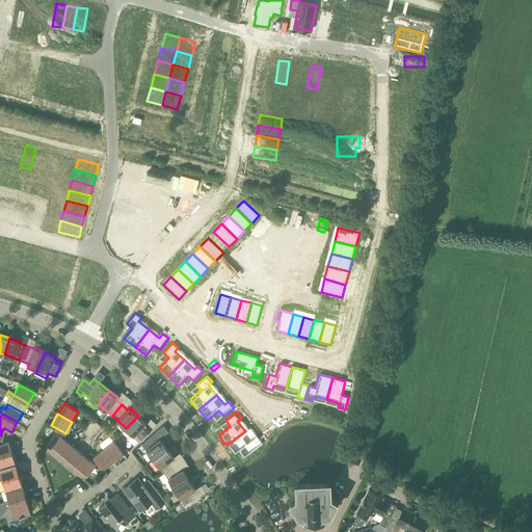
[(144,426),(147,423),(138,416),(126,428),(139,441),(150,431),(144,426)]
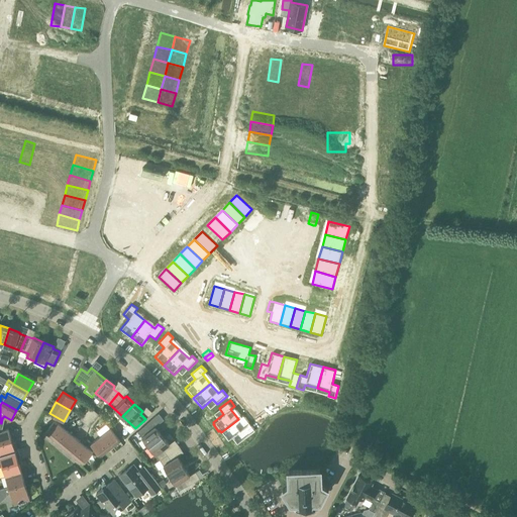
[(249,411),(252,414),(260,409),(256,406),(249,411)]
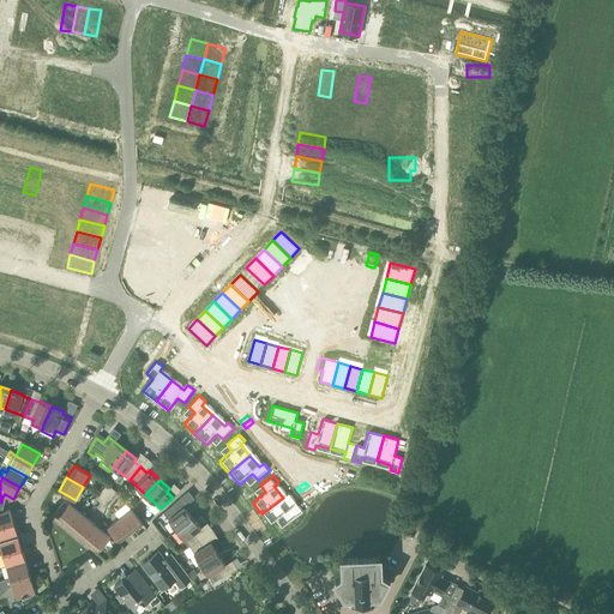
[(101,503),(113,488),(108,483),(96,498),(101,503)]
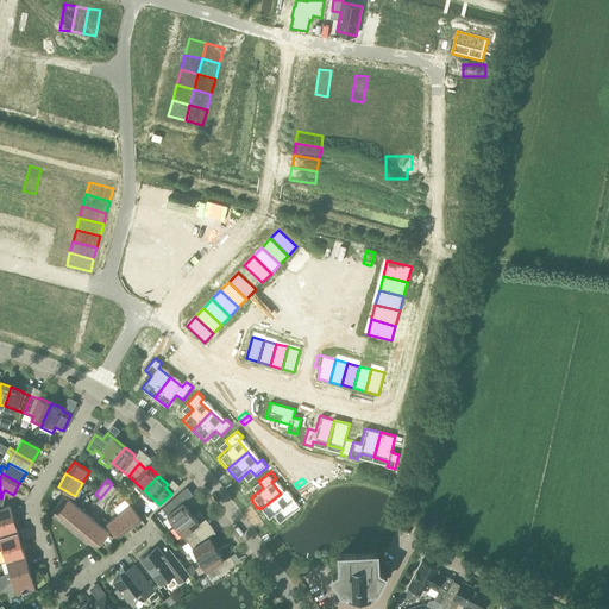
[(112,484),(100,498),(106,503),(118,489),(112,484)]
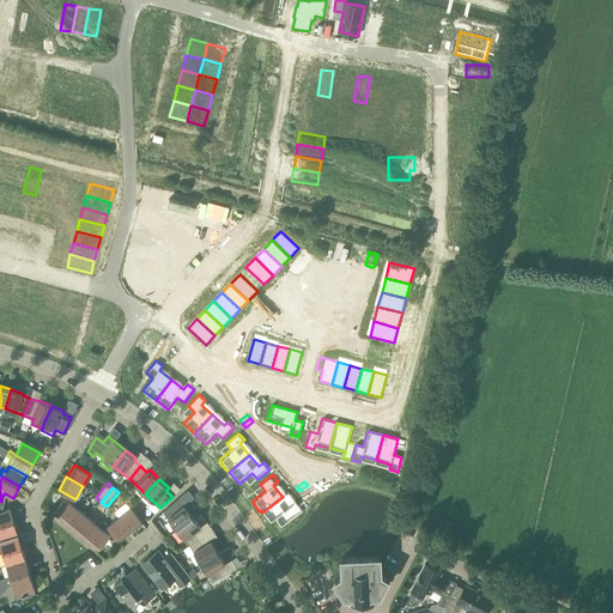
[(283,497),(262,513),(272,526),(284,516),(289,522),(302,513),(297,505),(292,509),(283,497)]
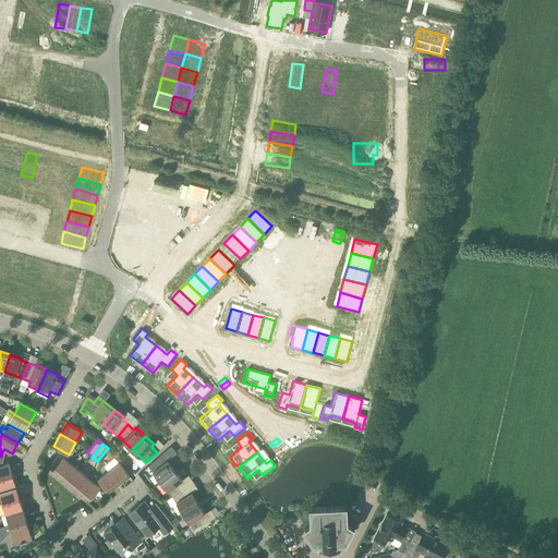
[(60,453),(48,466),(59,475),(70,462),(60,453)]
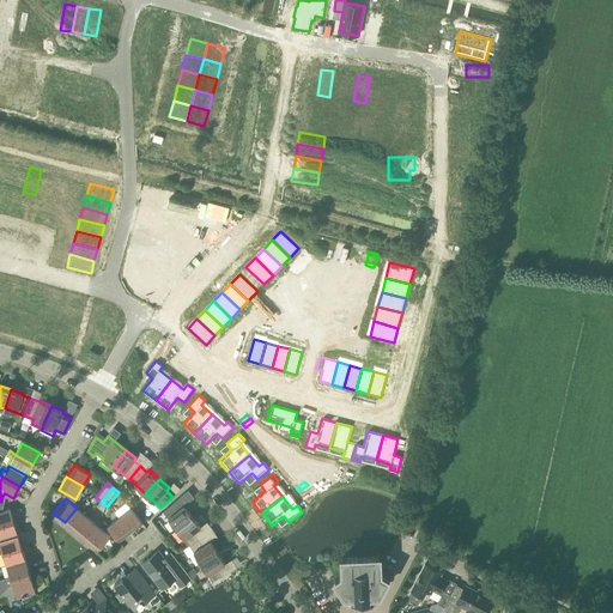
[(0,526),(14,522),(11,509),(1,513),(0,509),(0,508),(1,502),(0,501),(0,526)]
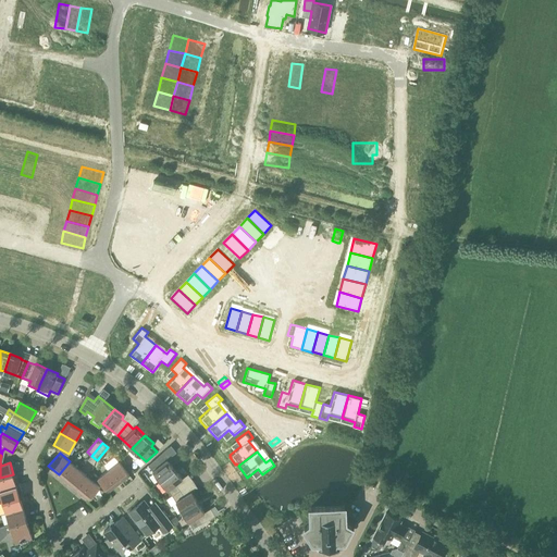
[(165,461),(160,455),(149,466),(161,481),(175,469),(168,459),(165,461)]
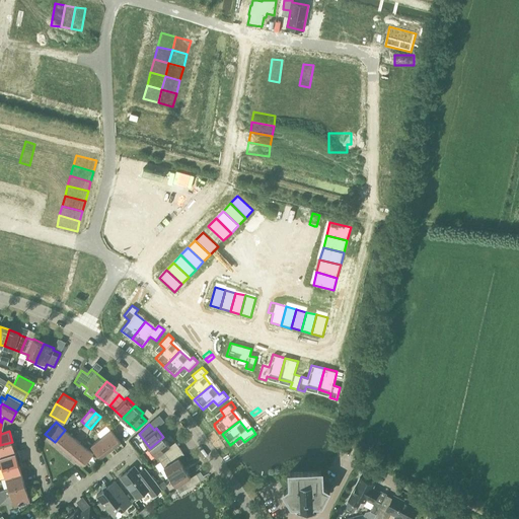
[(64,450),(74,438),(65,430),(55,442),(64,450)]
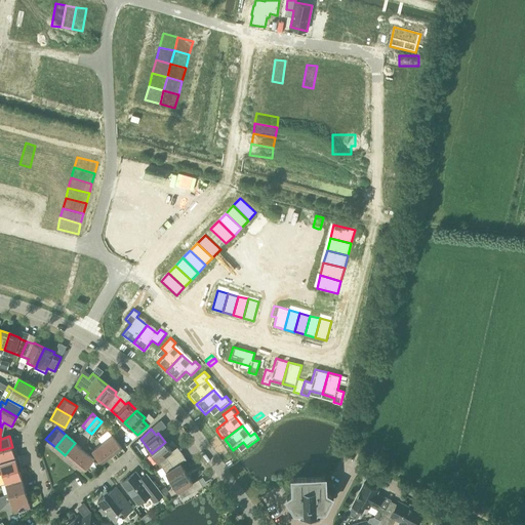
[(122,448),(113,436),(103,443),(113,456),(122,448)]
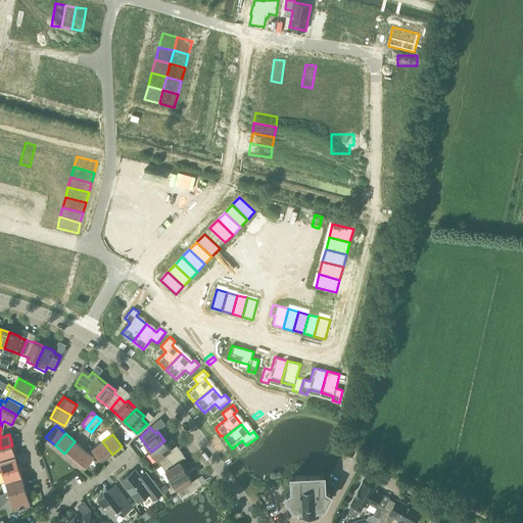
[(170,452),(172,449),(164,440),(151,452),(162,465),(174,457),(170,452)]
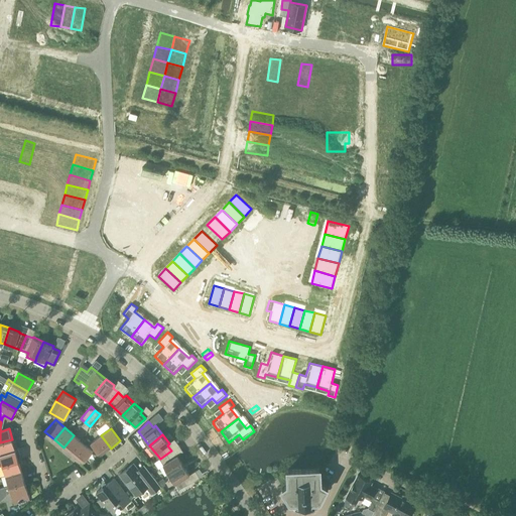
[(73,456),(84,443),(74,435),(63,447),(73,456)]
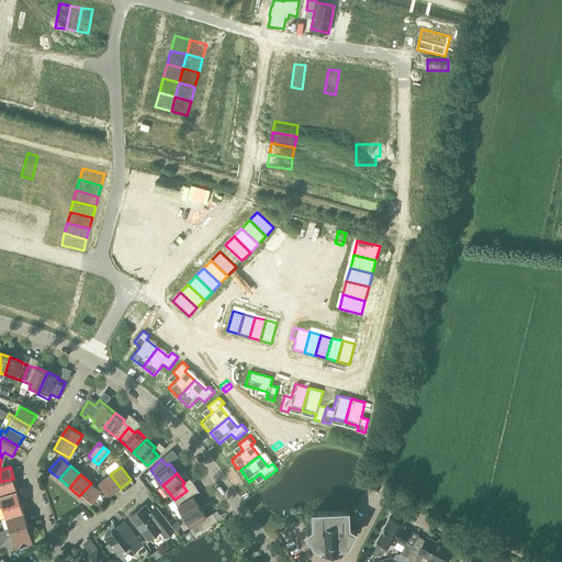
[(99,483),(110,496),(121,489),(110,474),(99,483)]
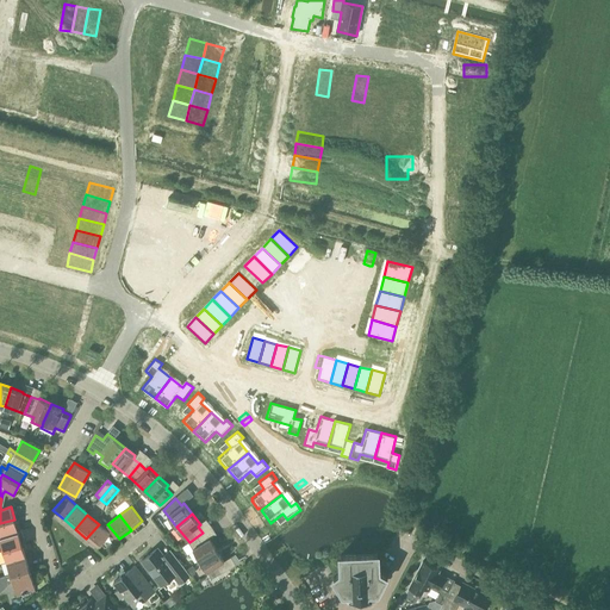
[(14,520),(0,523),(0,536),(18,531),(14,520)]
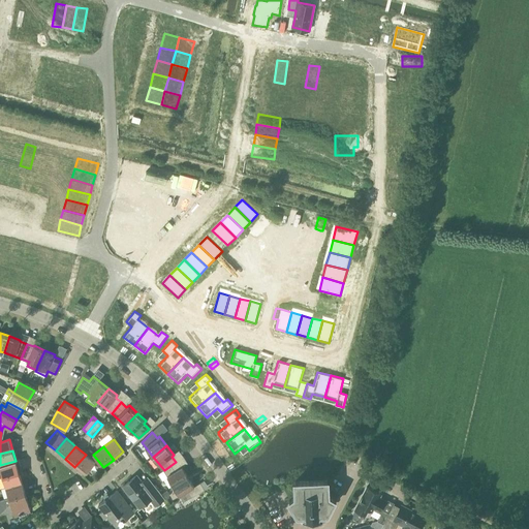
[(85,475),(95,463),(86,455),(74,467),(85,475)]
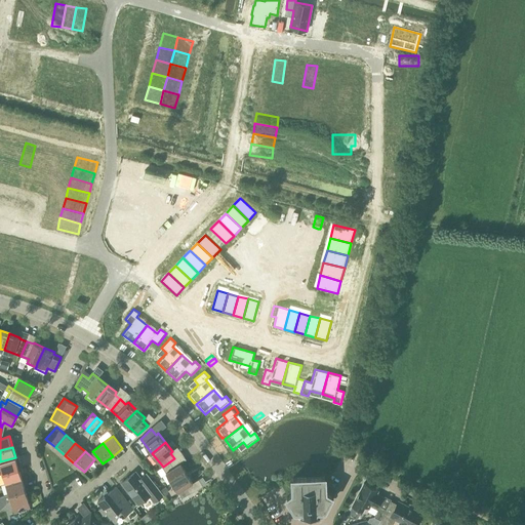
[(18,456),(15,457),(0,461),(0,463),(3,473),(18,468),(17,463),(21,462),(18,456)]
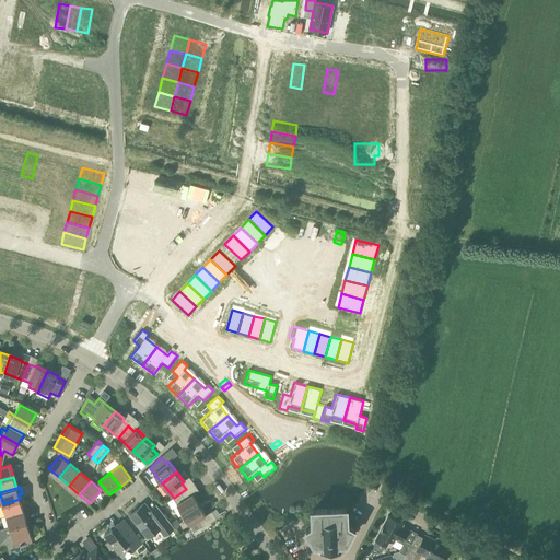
[(184,514),(199,504),(193,494),(190,496),(186,489),(174,498),(184,514)]
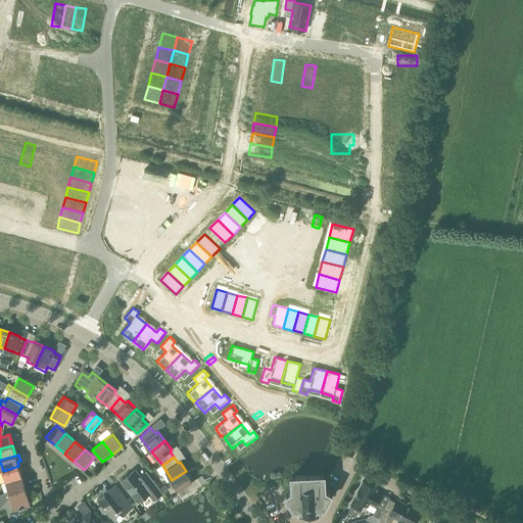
[(22,465),(3,471),(6,482),(22,477),(26,475),(22,465)]
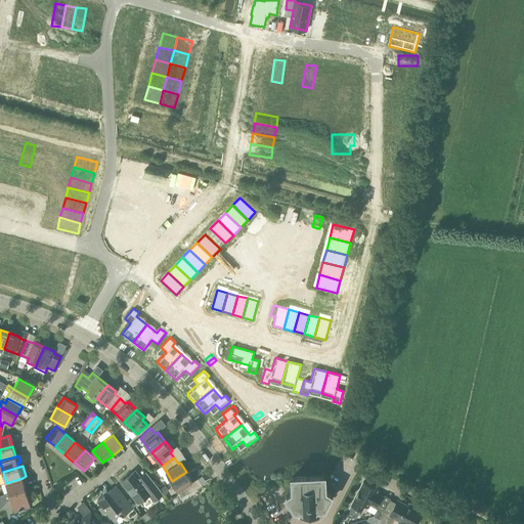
[(122,482),(138,504),(148,495),(154,501),(164,494),(161,489),(153,480),(146,484),(136,471),(122,482)]
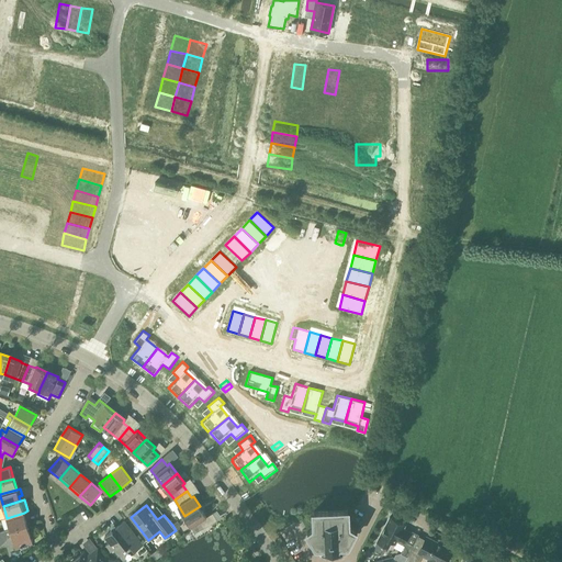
[(209,526),(211,524),(222,517),(217,510),(206,517),(200,506),(184,516),(195,534),(209,526)]
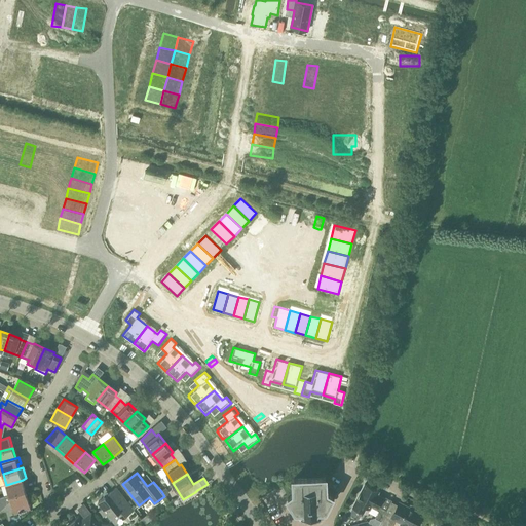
[(323,510),(326,510),(333,496),(333,495),(332,496),(327,492),(326,477),(325,477),(326,478),(295,479),(295,478),(294,479),(295,493),(289,497),(296,511),(300,511),(301,515),(323,514),(323,510)]
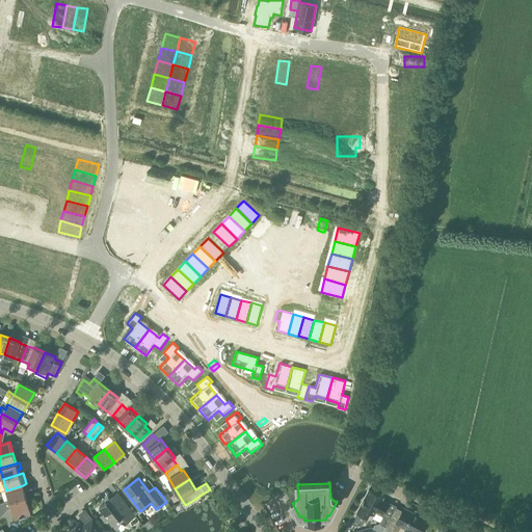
[(23,485),(6,490),(9,501),(26,496),(23,485)]
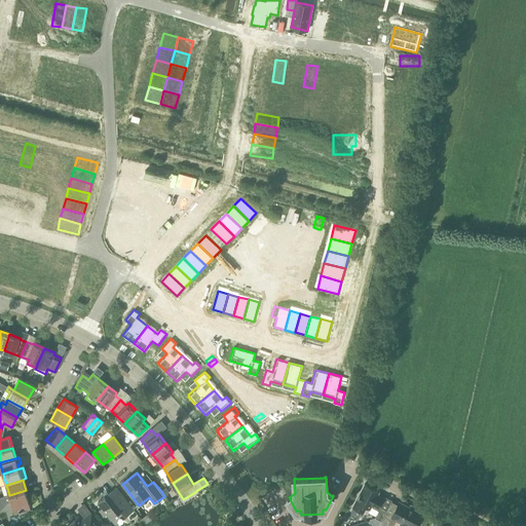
[(379,491),(365,484),(353,506),(360,511),(366,509),(367,506),(370,509),(372,505),(378,509),(377,510),(379,512),(376,518),(382,521),(387,510),(380,506),(384,498),(378,495),(379,491)]
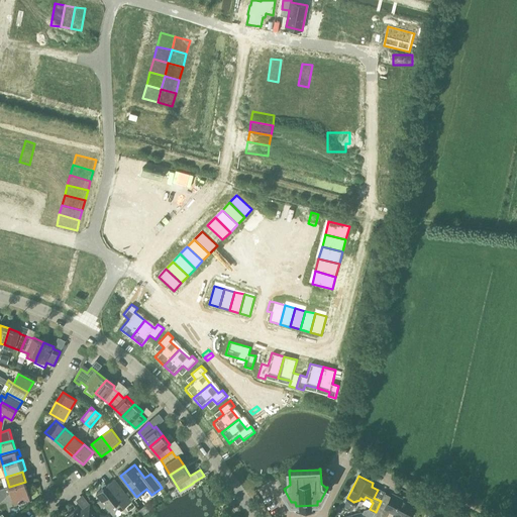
[(98,502),(102,508),(106,505),(110,510),(119,502),(123,508),(131,502),(114,480),(97,494),(101,499),(98,502)]
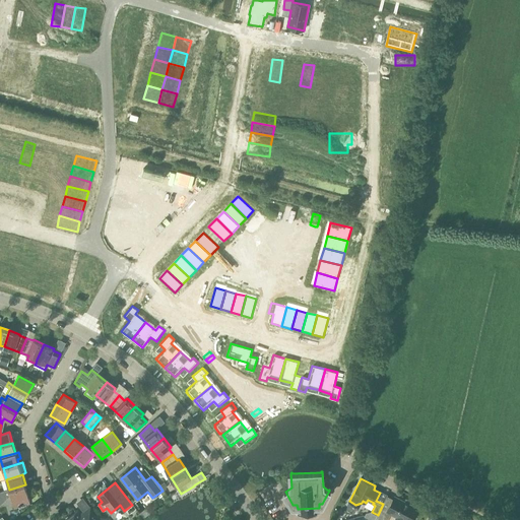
[(0,492),(0,505),(8,498),(8,497),(11,496),(13,502),(29,498),(25,484),(9,490),(0,492)]
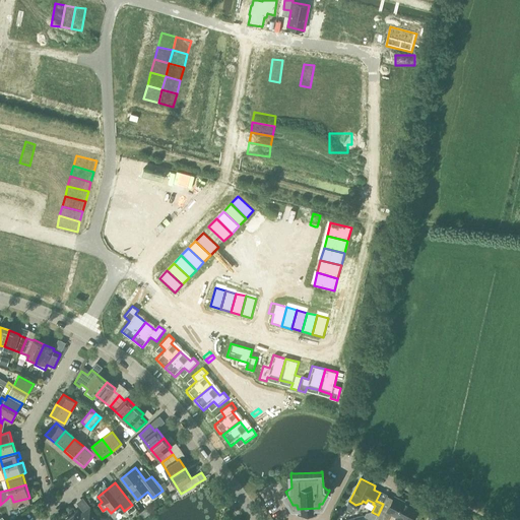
[(412,519),(418,509),(395,497),(389,509),(383,506),(375,519),(387,519),(391,514),(397,517),(395,519),(412,519)]
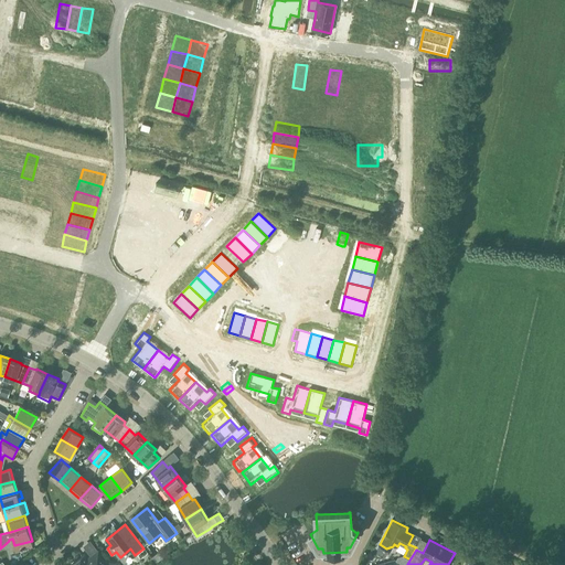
[(16,551),(33,545),(32,541),(14,545),(16,551)]
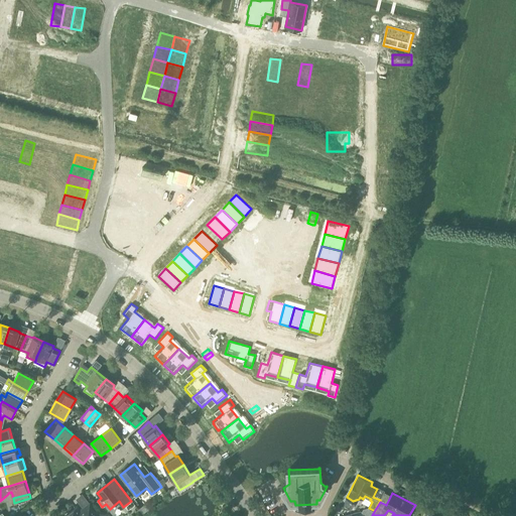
[(77,507),(66,515),(99,515),(90,504),(85,508),(81,511),(77,507)]
